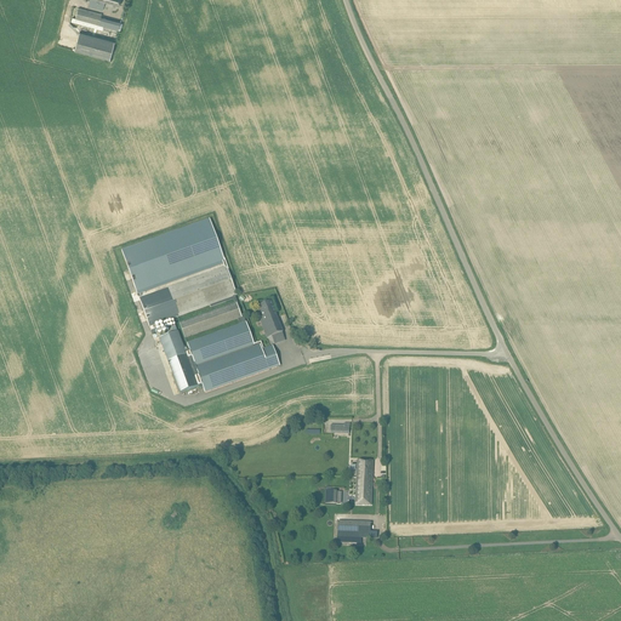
[(120,0),(90,0),(89,6),(103,10),(106,1),(119,6),(120,0)]
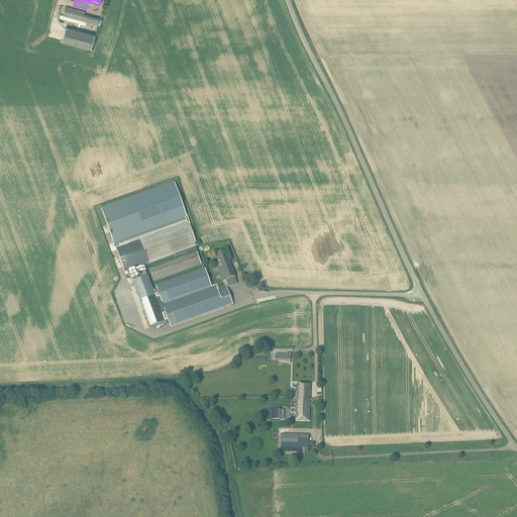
[(65,7),(63,15),(61,14),(60,18),(85,25),(86,22),(98,25),(100,18),(84,14),(85,12),(65,7)]
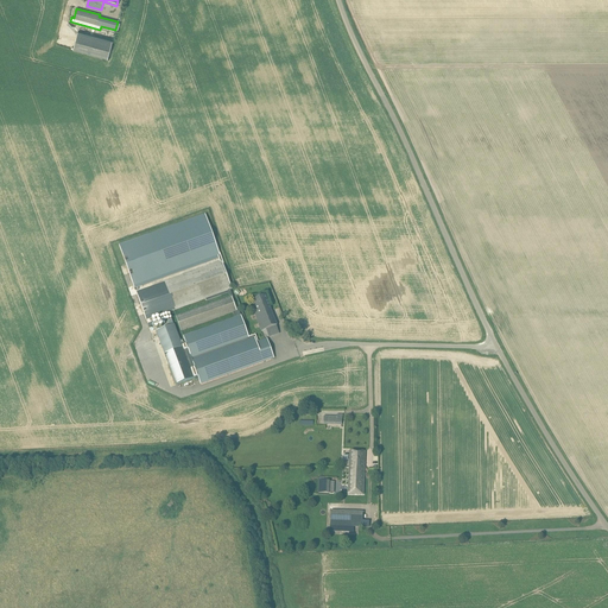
[(107,58),(112,40),(77,31),(73,49),(107,58)]
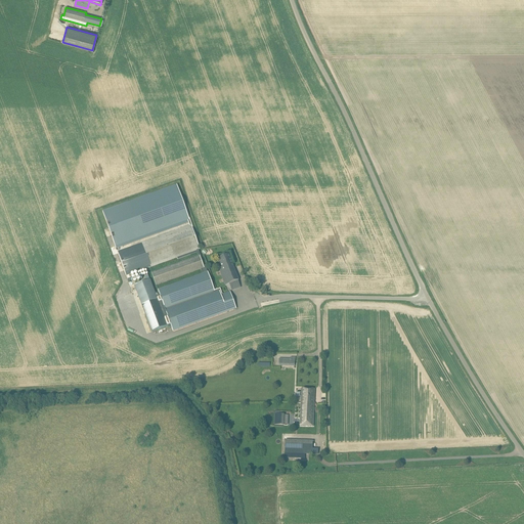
[(176,185),(102,212),(115,247),(187,220),(189,226),(190,225),(195,239),(197,238),(182,199),(181,200),(176,185)]
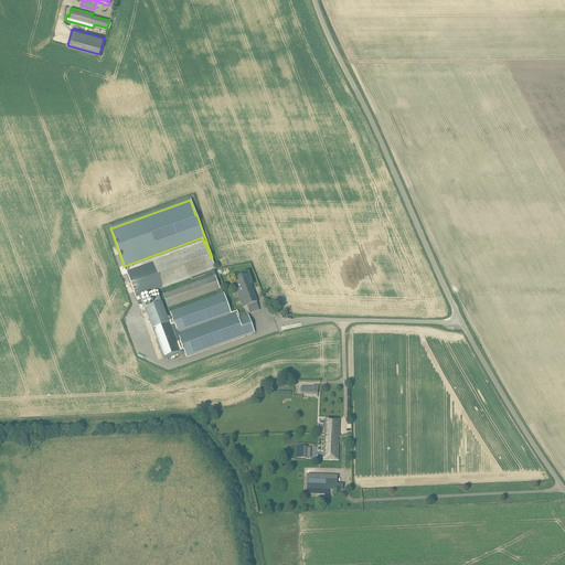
[(204,244),(127,272),(136,298),(210,272),(214,269),(211,258),(205,243),(204,244)]
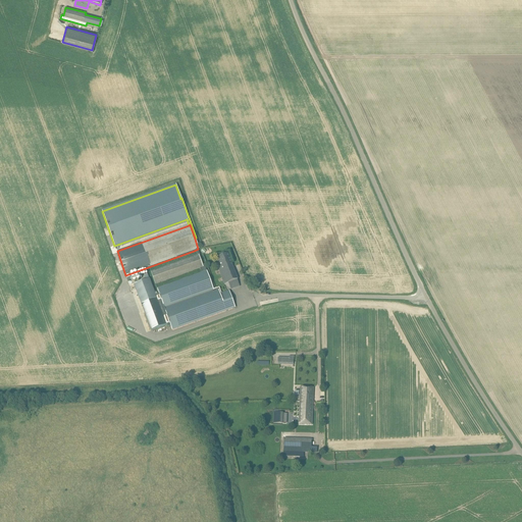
[(196,256),(152,272),(156,283),(200,268),(205,266),(204,265),(198,249),(194,251),(196,256)]
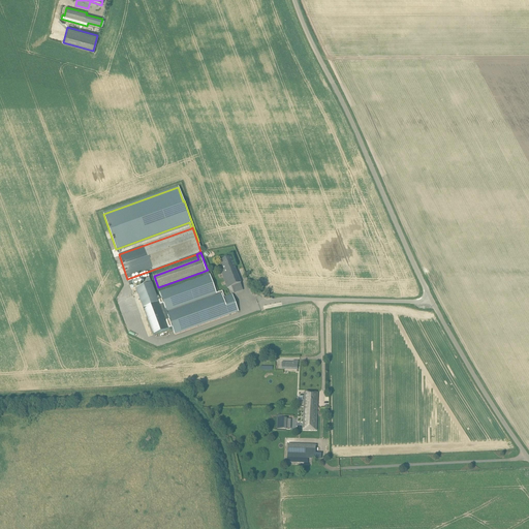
[(230,257),(220,261),(224,271),(221,272),(227,288),(241,283),(230,257)]
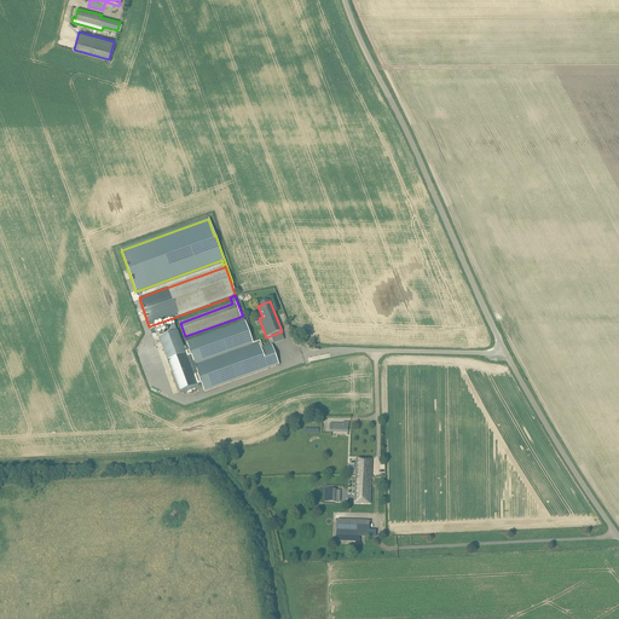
[(239,324),(186,342),(189,348),(185,351),(198,386),(198,388),(203,387),(204,392),(278,365),(271,346),(262,348),(260,341),(253,343),(243,313),(242,314),(243,316),(237,318),(239,324)]
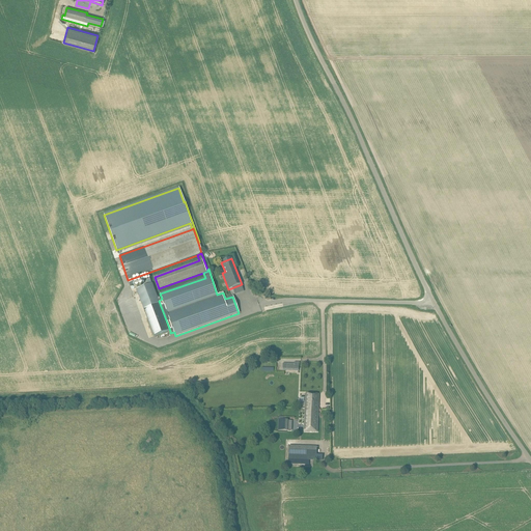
[(151,283),(136,289),(154,336),(170,331),(159,301),(151,283)]
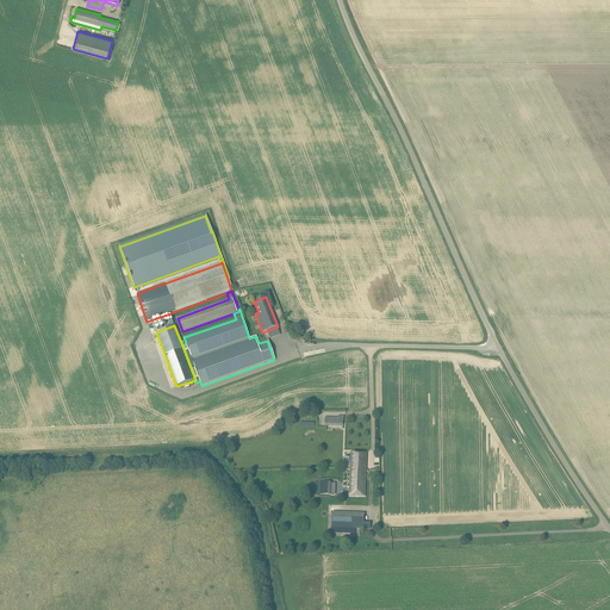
[(352,453),(350,459),(349,496),(365,497),(367,453),(352,453)]
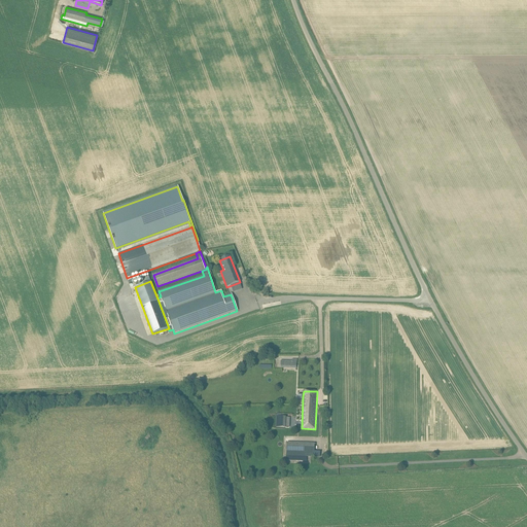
[(285,414),(277,414),(276,427),(285,428),(285,414)]
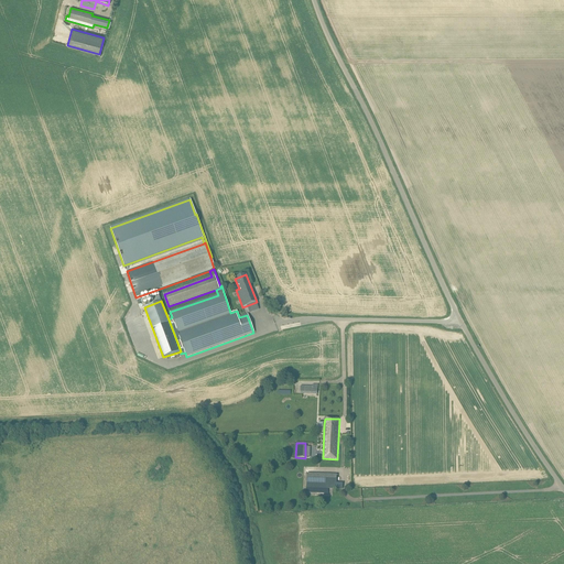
[(324,483),(306,483),(306,488),(343,489),(343,484),(336,484),(337,475),(325,474),(324,483)]
